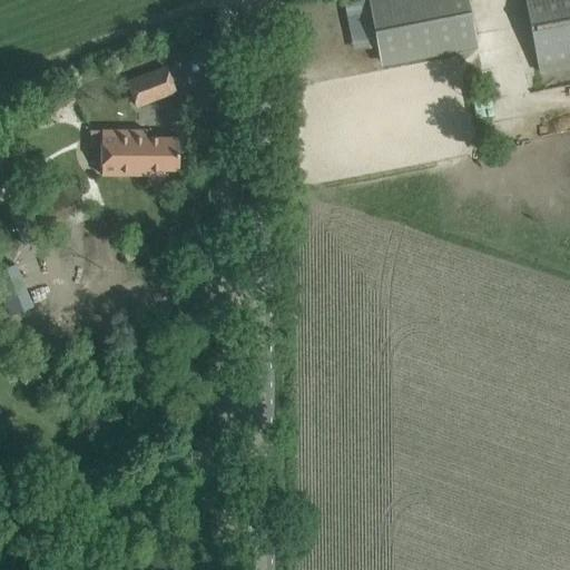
[(475,42),(474,36),(467,0),(369,0),(381,61),(475,42)]
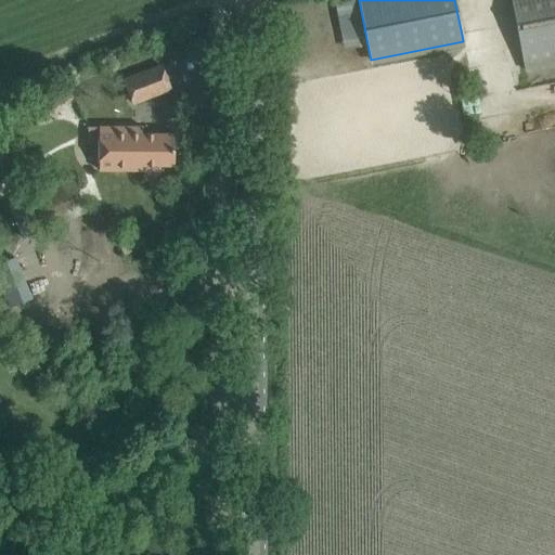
[(554,64),(554,0),(512,0),(526,71),(554,64)]
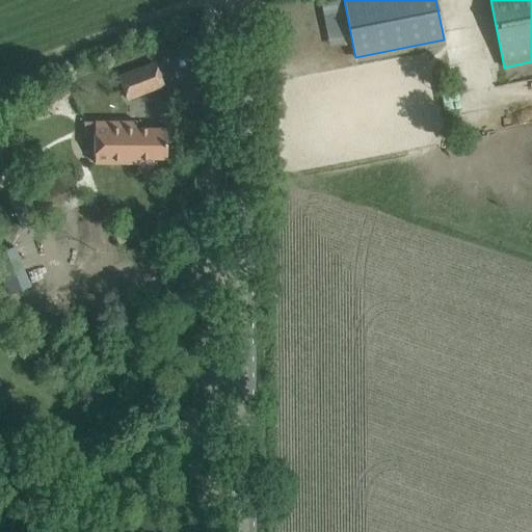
[(163,84),(155,62),(120,77),(128,98),(163,84)]
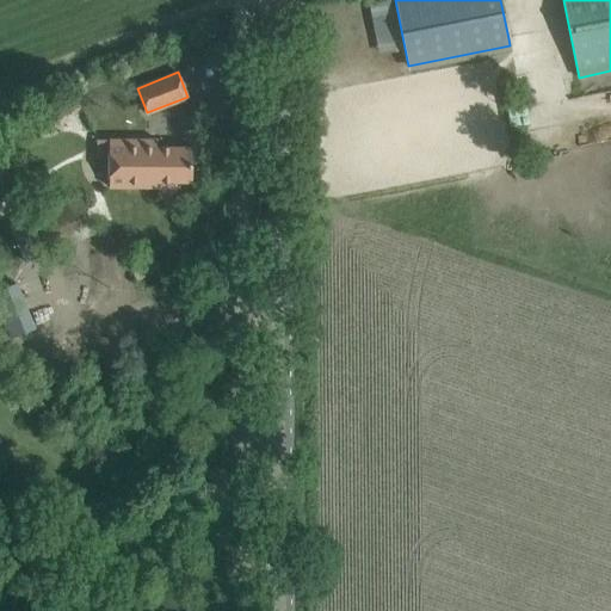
[(51,119),(81,109),(74,88),(44,99),(51,119)]
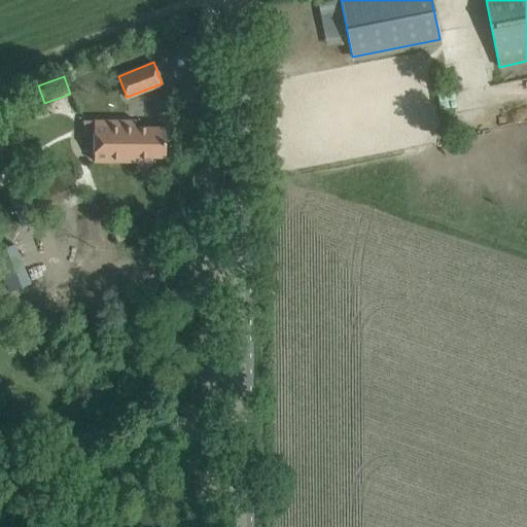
[(94,119),(83,120),(83,138),(94,138),(94,161),(114,161),(135,161),(135,156),(165,156),(165,127),(135,127),(135,119),(94,119)]
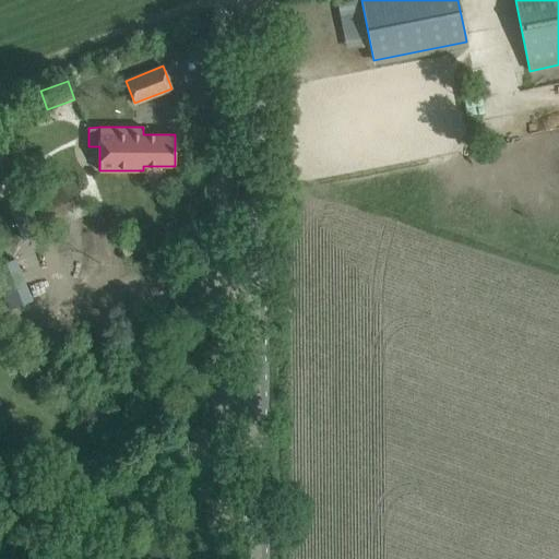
[(11,207),(24,238),(87,212),(75,181),(11,207)]
